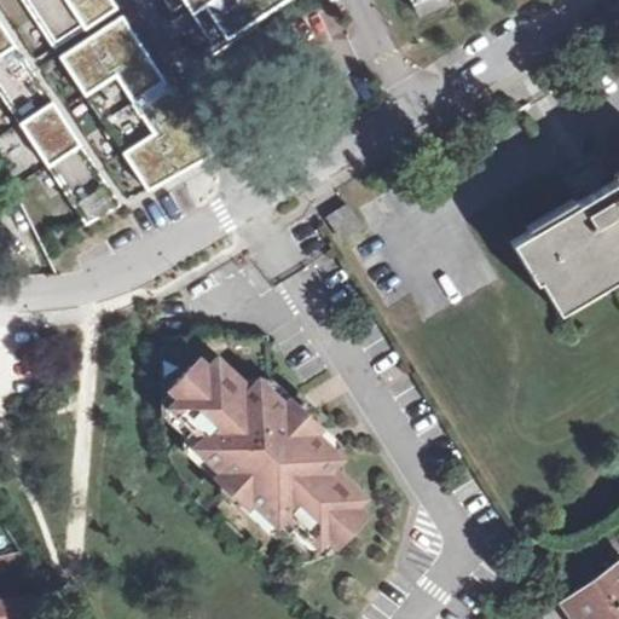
[(23,0),(45,34),(55,47),(115,5),(111,0),(23,0)]
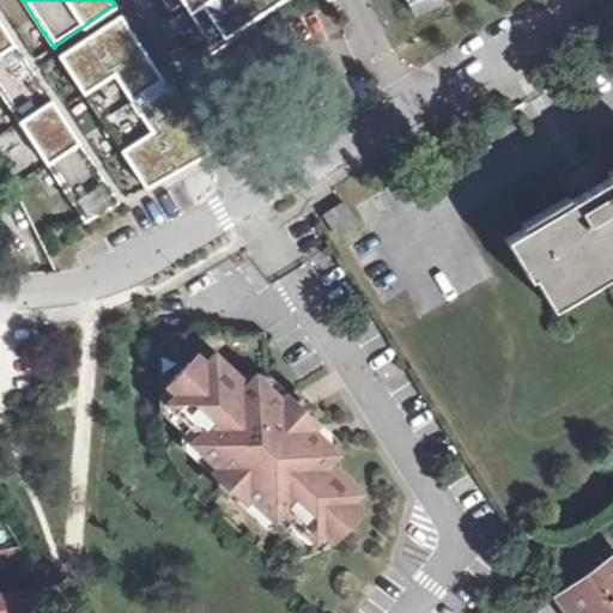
[(181,0),(190,13),(210,43),(277,0),(181,0)]
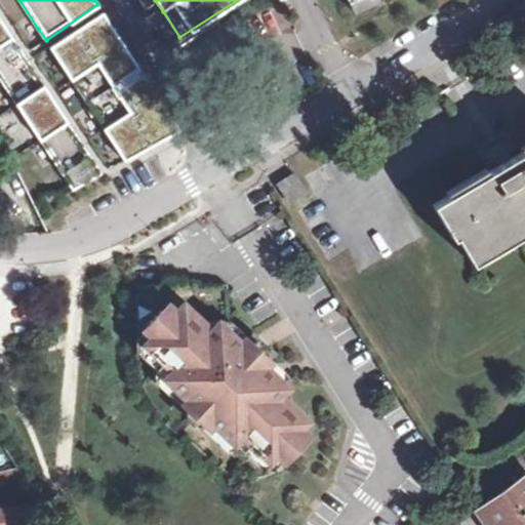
[(103,12),(49,45),(56,56),(85,99),(118,150),(125,160),(178,128),(140,71),(103,12)]
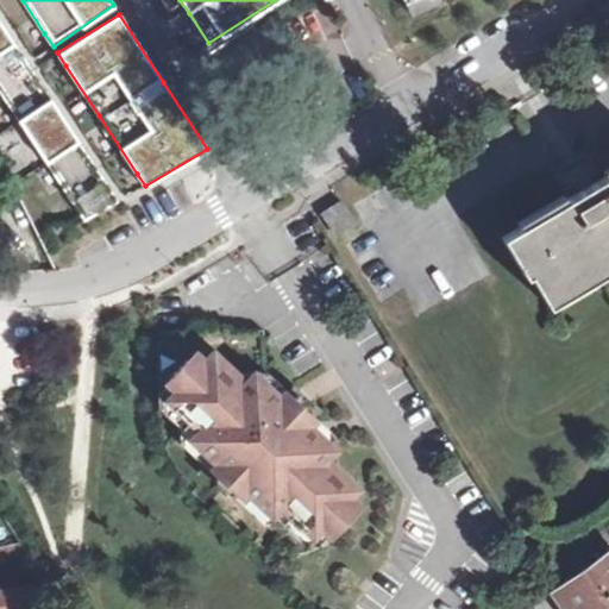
[(0,90),(85,219),(117,199),(73,132),(58,110),(37,79),(0,22),(0,90)]
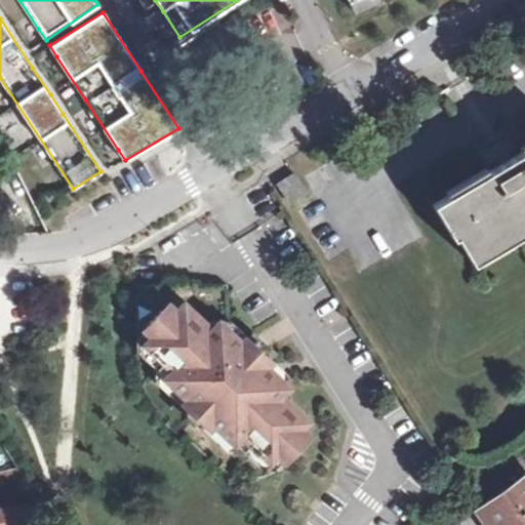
[(474,261),(524,231),(524,149),(512,157),(509,152),(517,147),(509,133),(479,151),(485,163),(494,157),(501,169),(436,207),(458,245),(462,243),(474,261)]
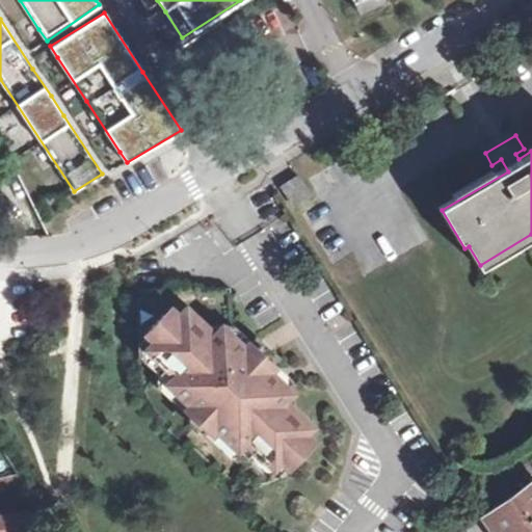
[(308,194),(296,178),(281,186),(291,205),(308,194)]
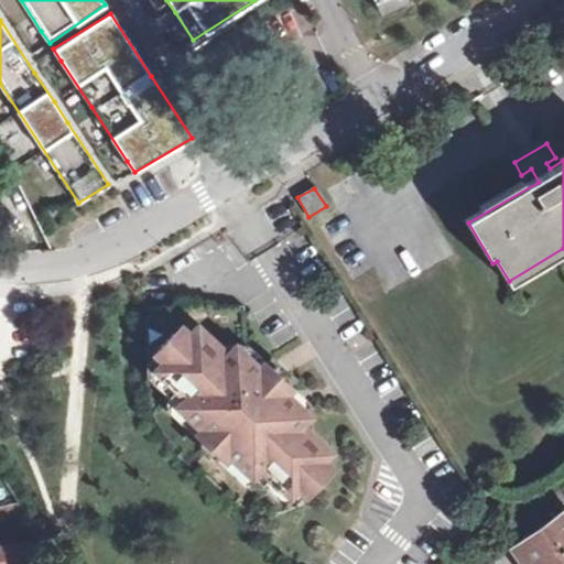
[(563,248),(509,281),(514,291),(563,261),(563,248)]
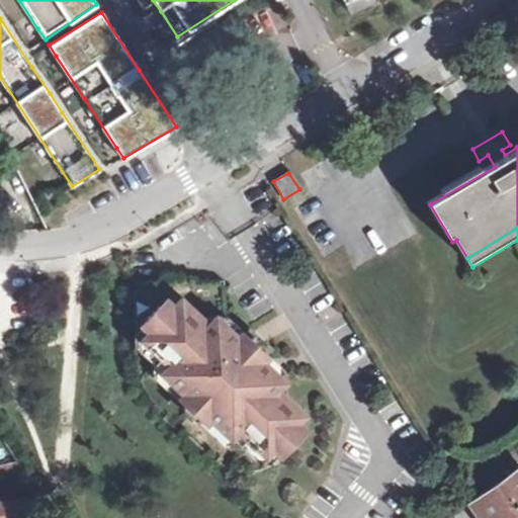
[(282,381),(259,360),(249,360),(244,356),(239,351),(239,341),(227,329),(225,280),(135,282),(137,355),(139,355),(138,367),(140,379),(143,386),(148,395),(155,402),(158,404),(157,405),(167,415),(164,418),(187,439),(189,436),(210,456),(211,454),(218,460),(222,463),(232,467),(242,470),(254,470),(265,468),(275,464),(280,460),(286,456),(282,452),(303,430),(295,423),(303,415),(275,390),(282,381)]
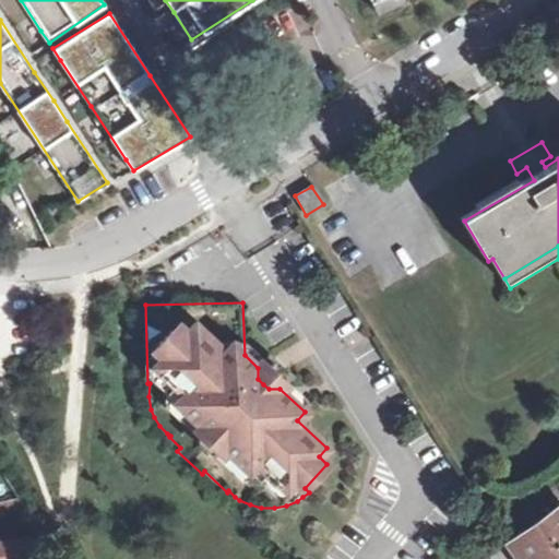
[(265,359),(258,368),(258,379),(263,384),(269,389),(280,389),(288,381),(265,359)]
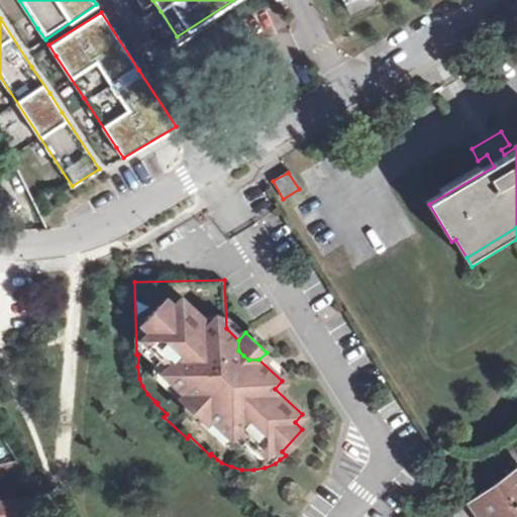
[(0,472),(21,468),(15,460),(0,463),(0,472)]
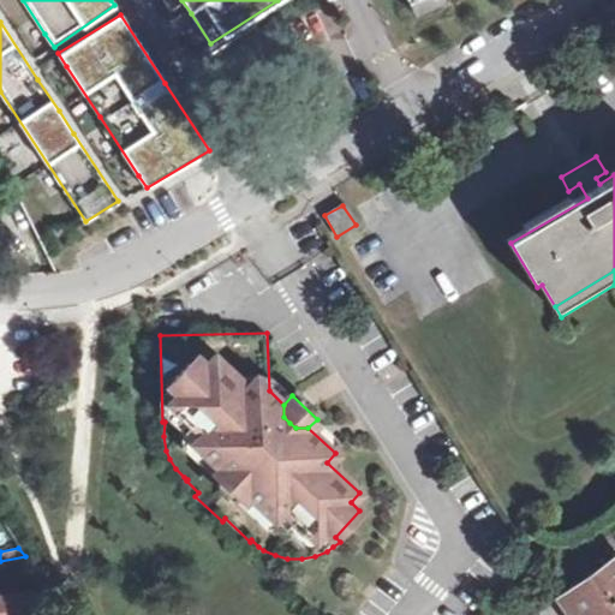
[(571,614),(614,614),(614,554),(557,596),(571,614)]
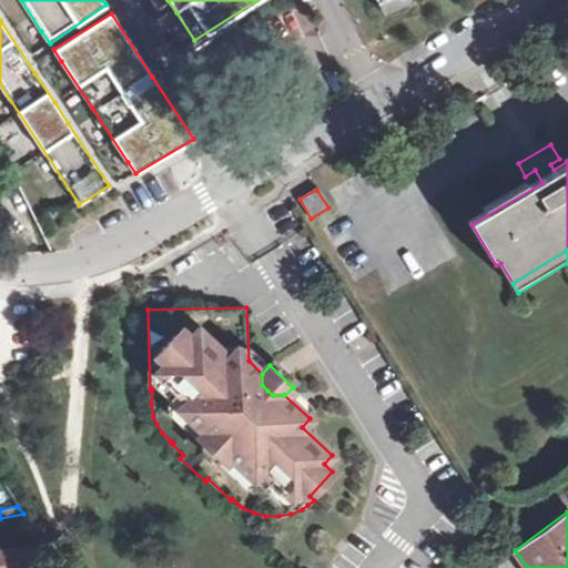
[(0,567),(29,567),(27,548),(0,551),(0,567)]
